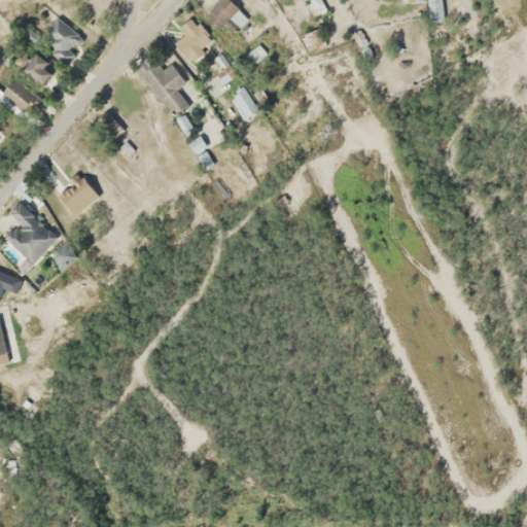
[(239,7),(231,0),(219,0),(211,10),(225,23),(239,7)]
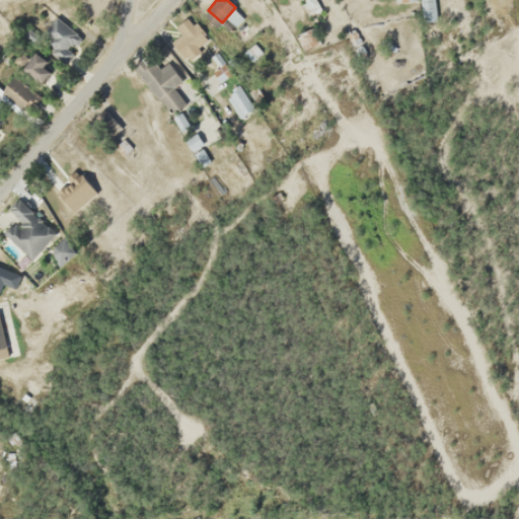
[(310,14),(319,10),(314,0),(303,0),(310,14)]
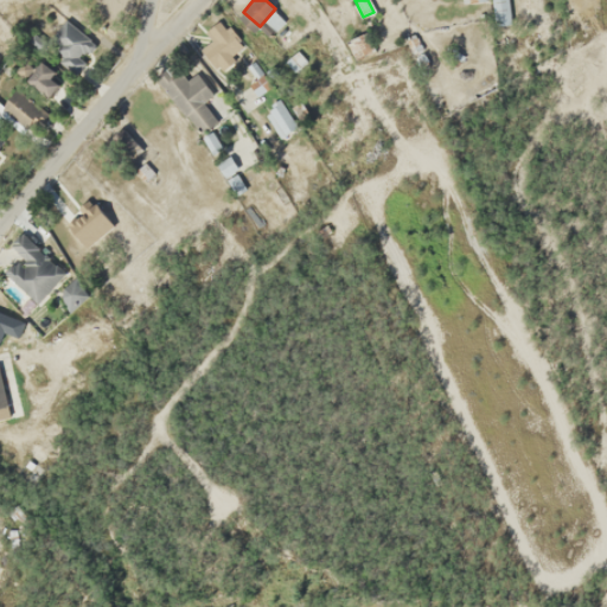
[(491,0),(491,25),(510,25),(509,0),(491,0)]
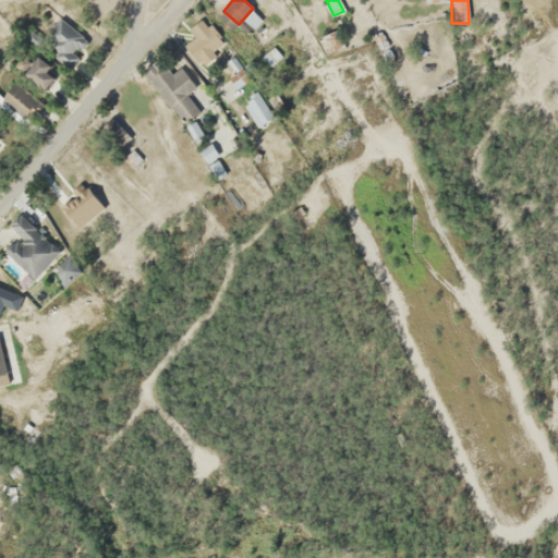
[(68,65),(87,40),(60,19),(40,44),(68,65)]
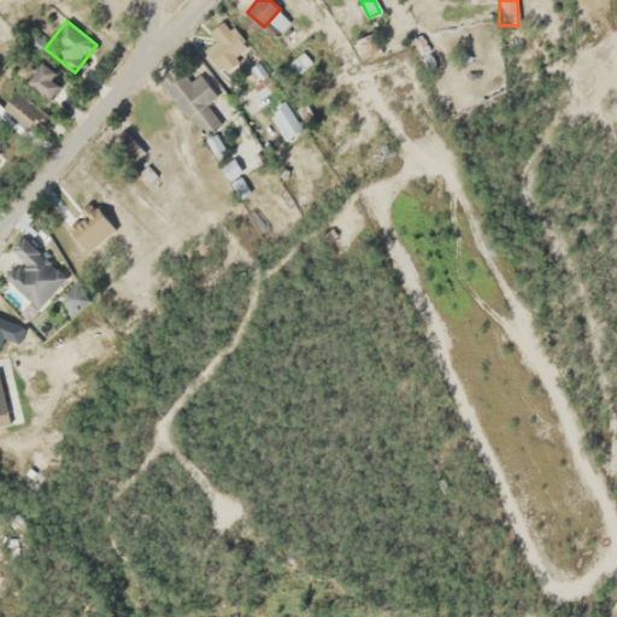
[(359,59),(375,53),(368,35),(352,41),(359,59)]
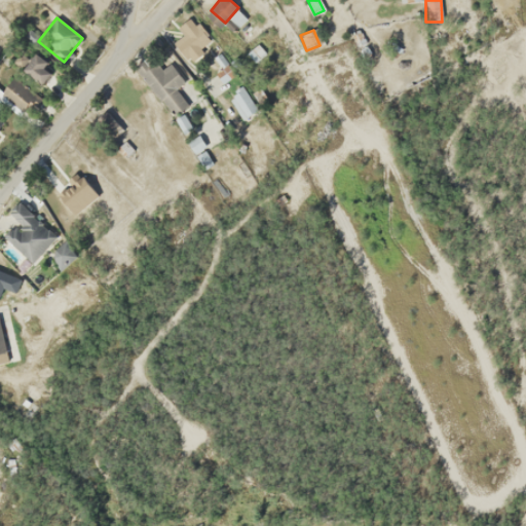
[(26,67),(41,82),(52,71),(37,55),(26,67)]
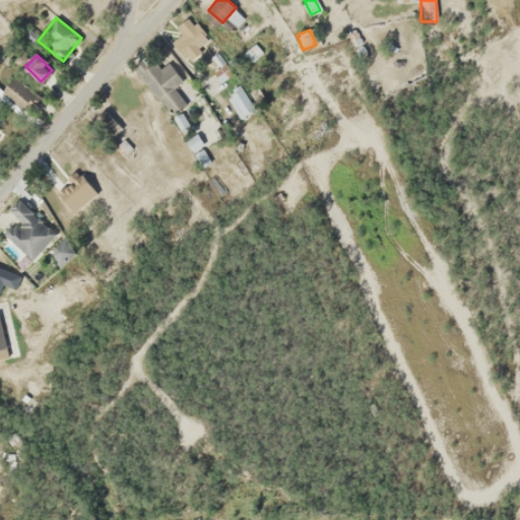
[(240,118),(255,109),(240,85),(225,94),(240,118)]
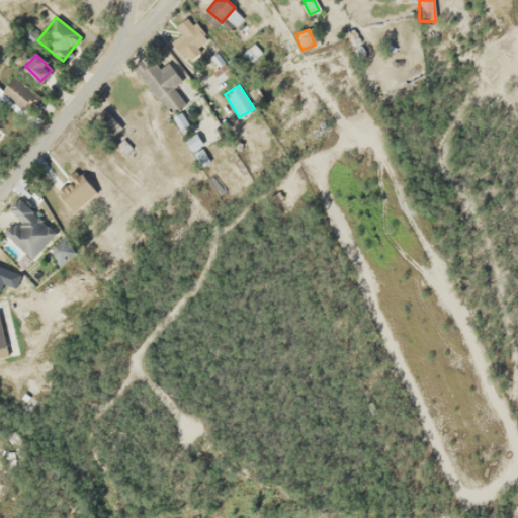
[(185,141),(192,152),(212,140),(205,128),(185,141)]
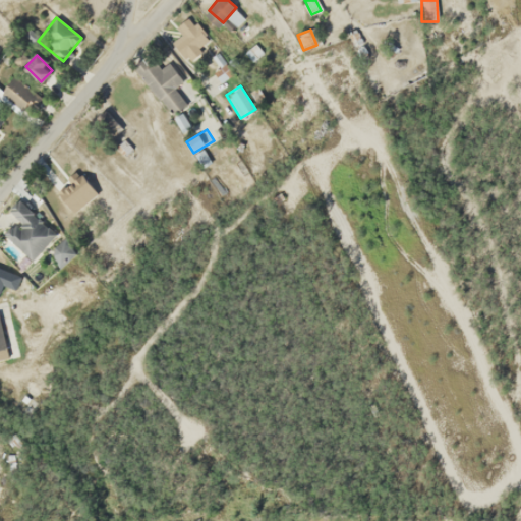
[(7,212),(16,220),(3,234),(33,261),(56,233),(18,199),(7,212)]
